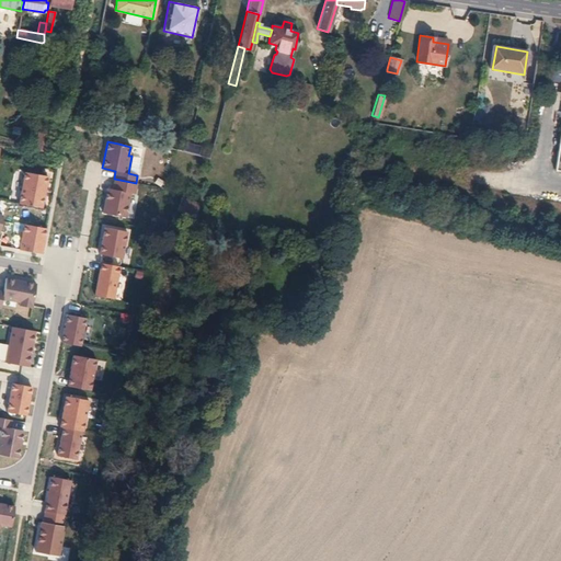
[(24,172),(18,204),(41,208),(47,176),(24,172)]
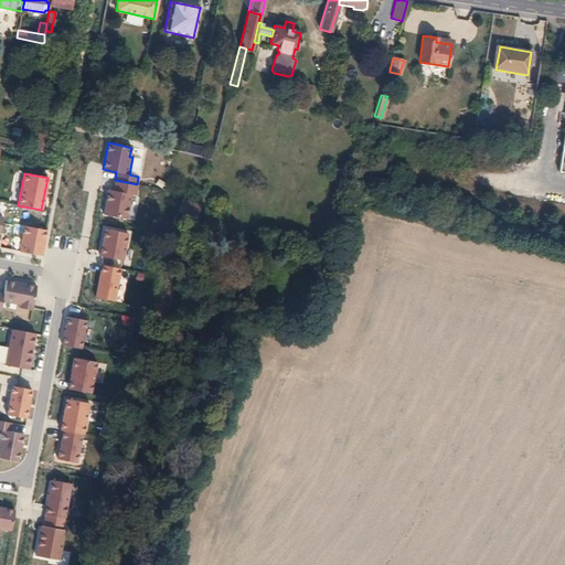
[(107,190),(103,214),(126,219),(130,194),(135,195),(137,184),(115,180),(114,190),(107,190)]
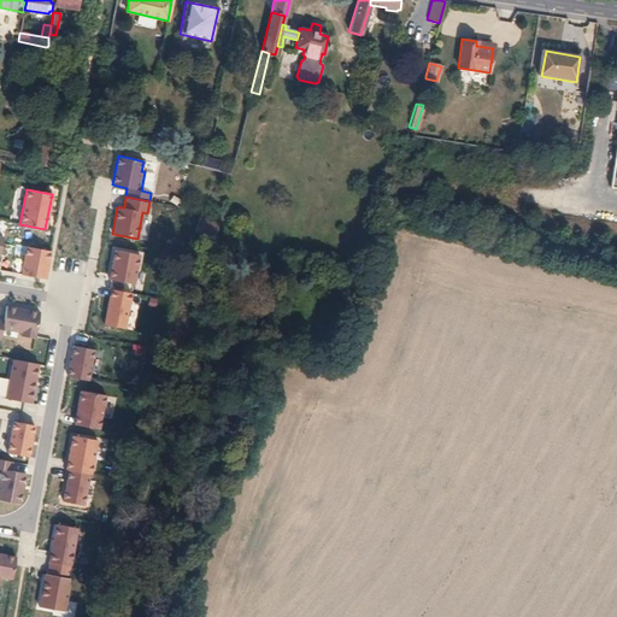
[(198,219),(195,233),(215,238),(218,224),(198,219)]
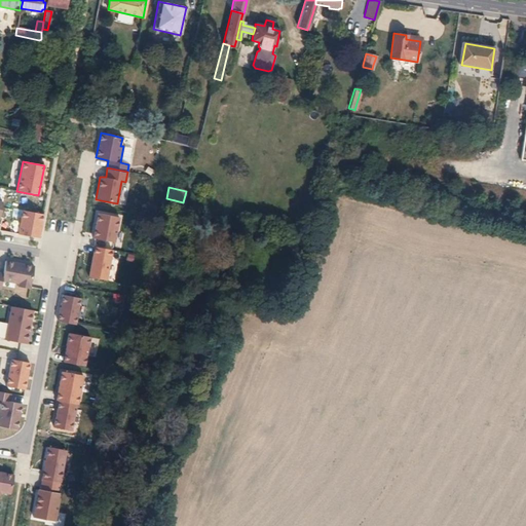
[(43,214),(22,211),(17,234),(38,238),(43,214)]
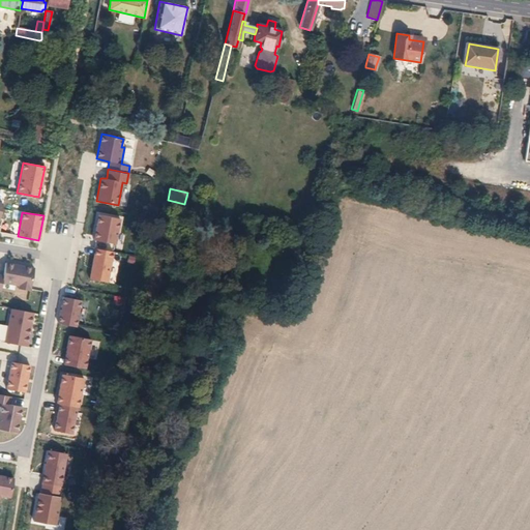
[(119,219),(97,215),(93,240),(114,244),(119,219)]
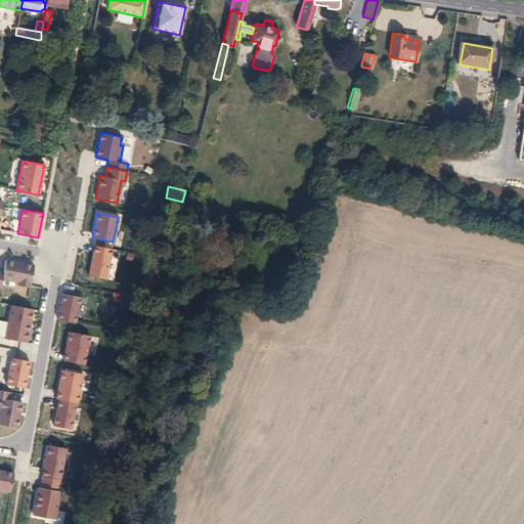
[(111,249),(93,246),(87,275),(105,279),(111,249)]
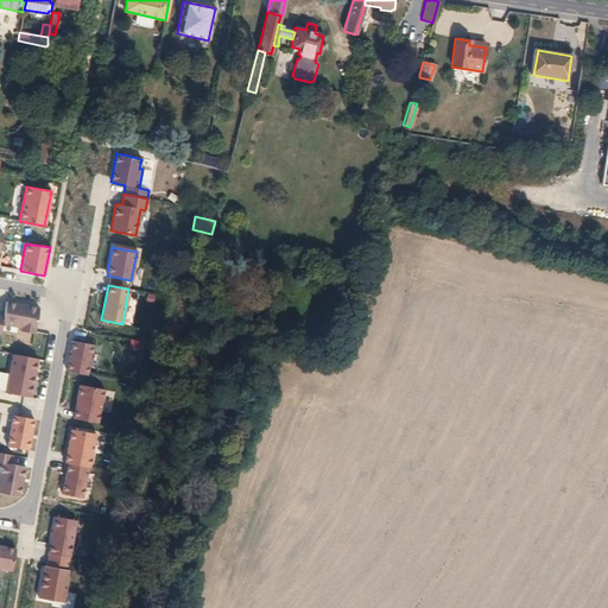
[(33,331),(38,308),(5,302),(2,316),(0,315),(0,333),(1,324),(20,328),(19,331),(33,334),(33,331)]
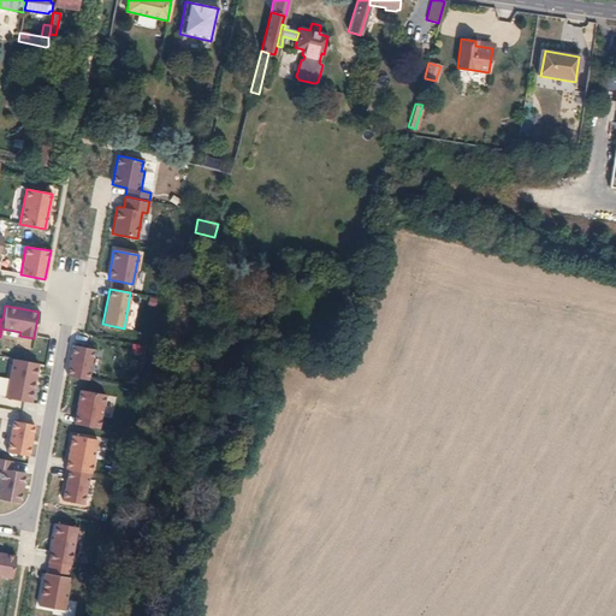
[(143,347),(132,344),(130,353),(141,355),(143,347)]
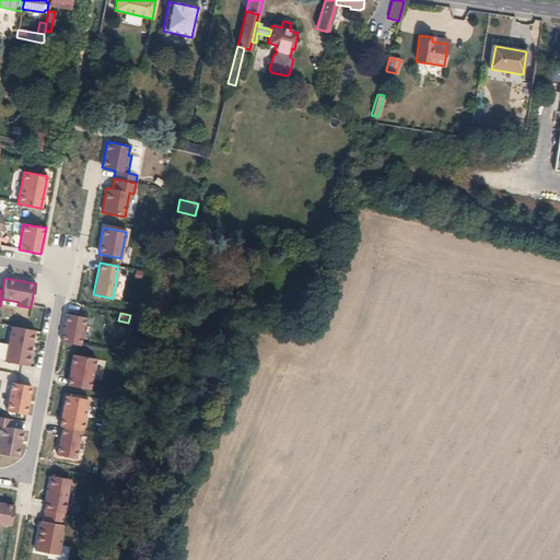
[(84,317),(66,314),(60,342),(79,346),(84,317)]
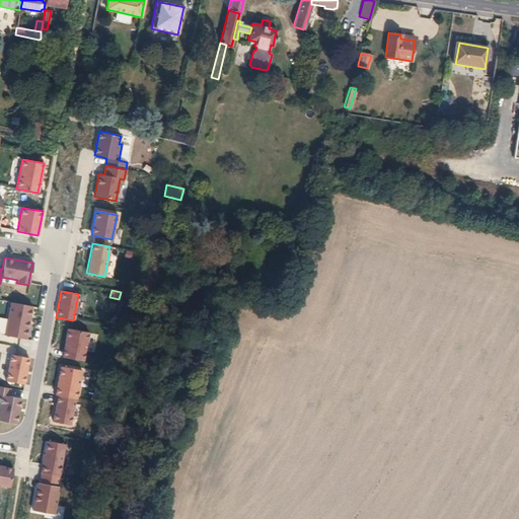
[(10,302),(4,336),(20,339),(25,340),(31,306),(10,302)]
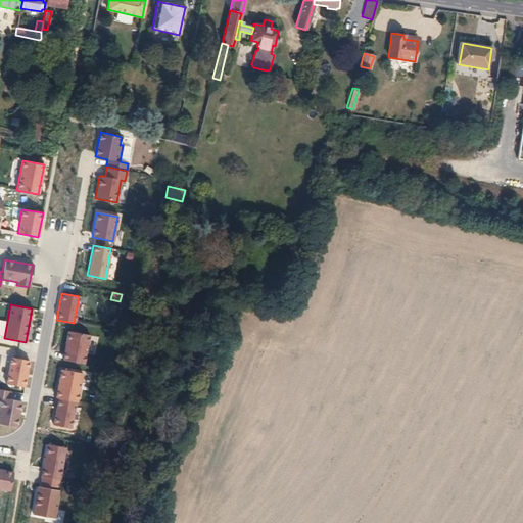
[(89,335),(67,331),(61,361),(83,365),(89,335)]
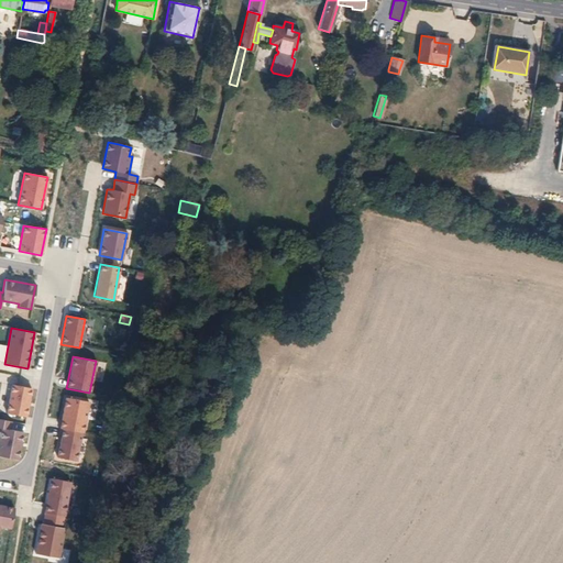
[(25,418),(31,388),(18,386),(11,385),(6,414),(25,418)]
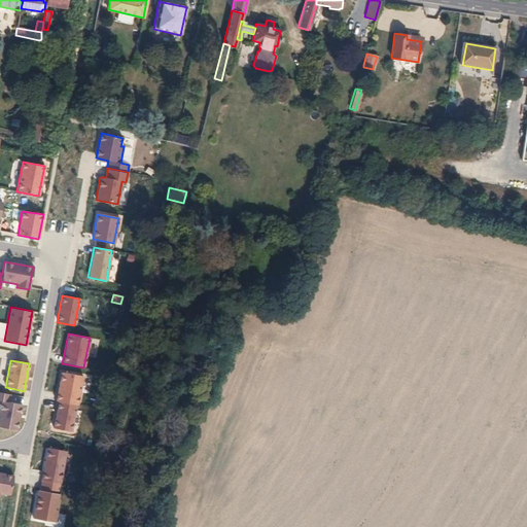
[(75,406),(76,406),(82,377),(61,373),(56,401),(58,402),(75,406)]
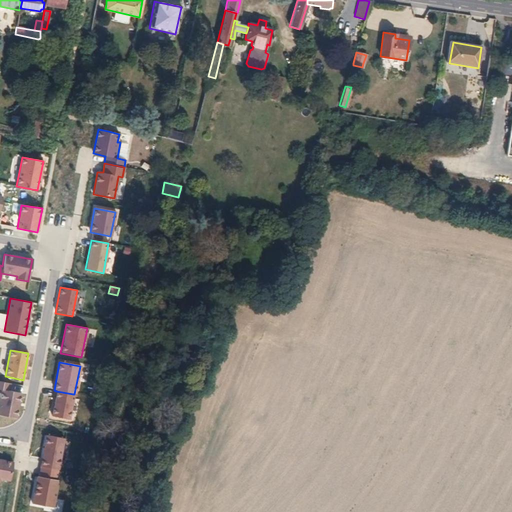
[(9,384),(0,381),(0,390),(0,391),(0,415),(15,419),(20,393),(8,391),(9,384)]
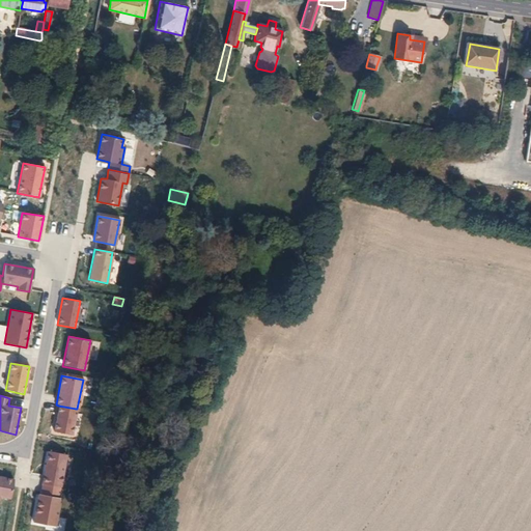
[(76,409),(58,406),(53,431),(71,435),(76,409)]
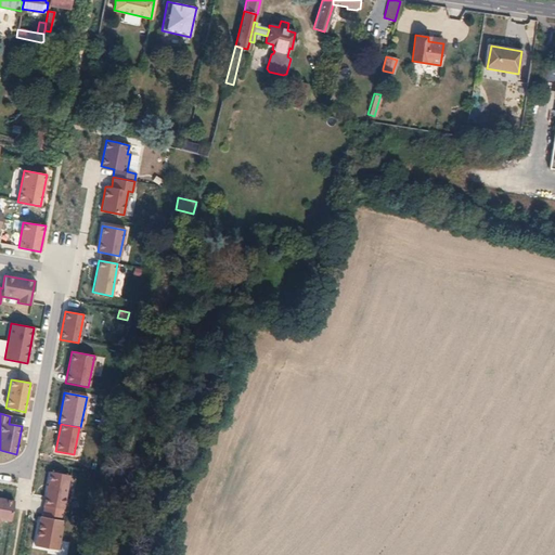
[(68,476),(49,473),(42,506),(63,510),(68,476)]
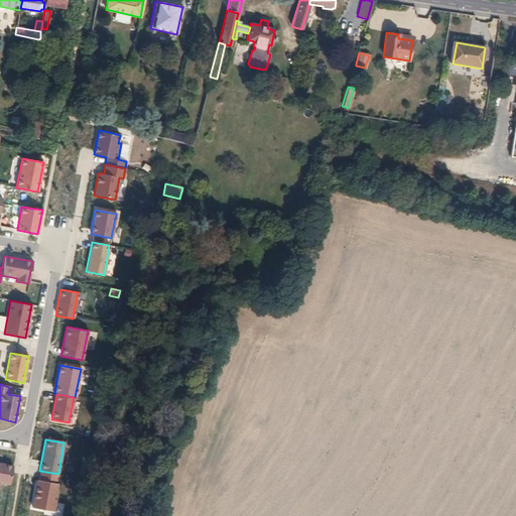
[(12,467),(0,464),(0,483),(8,485),(12,467)]
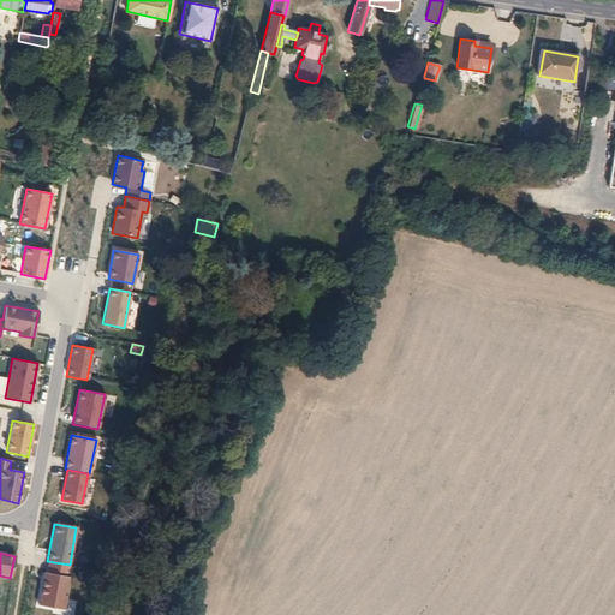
[(47,561),(45,573),(67,578),(70,565),(47,561)]
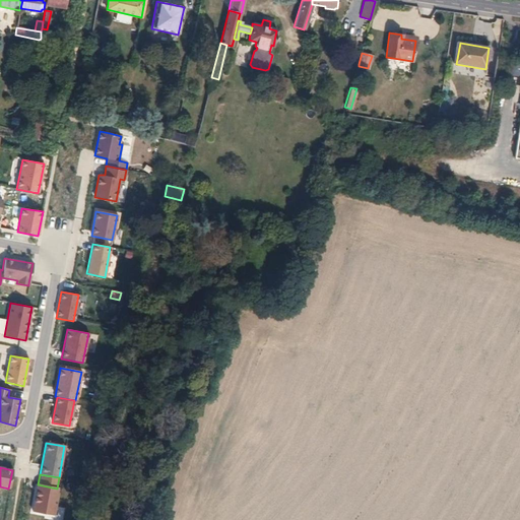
[(38,484),(37,484),(31,512),(53,516),(58,489),(57,489),(38,484)]
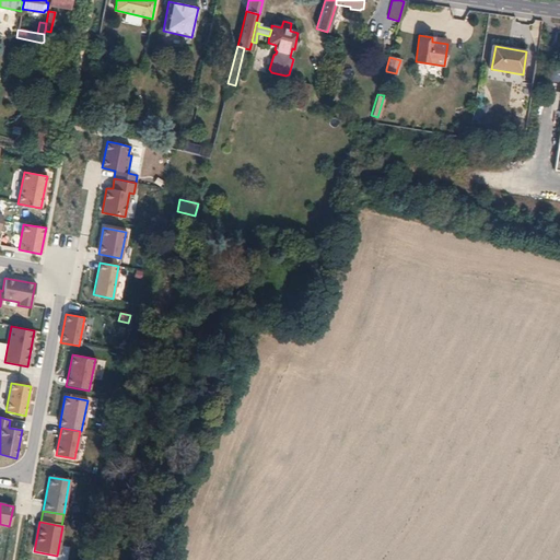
[(66,559),(69,548),(61,546),(58,556),(66,559)]
